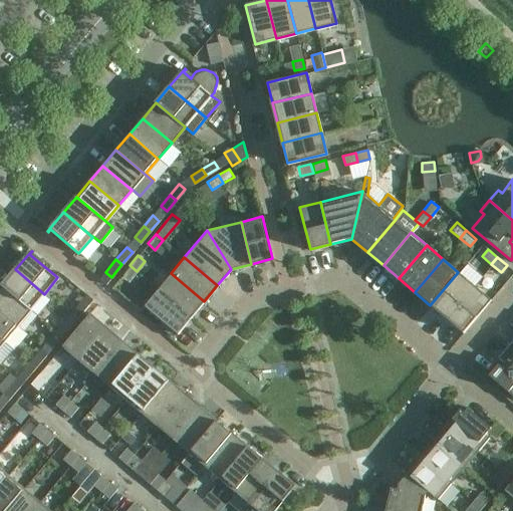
[(137,271),(130,265),(121,274),(129,281),(137,271)]
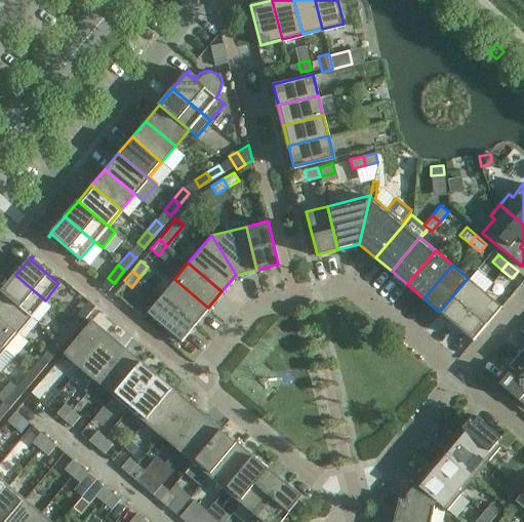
[(15,275),(2,291),(32,316),(45,300),(15,275)]
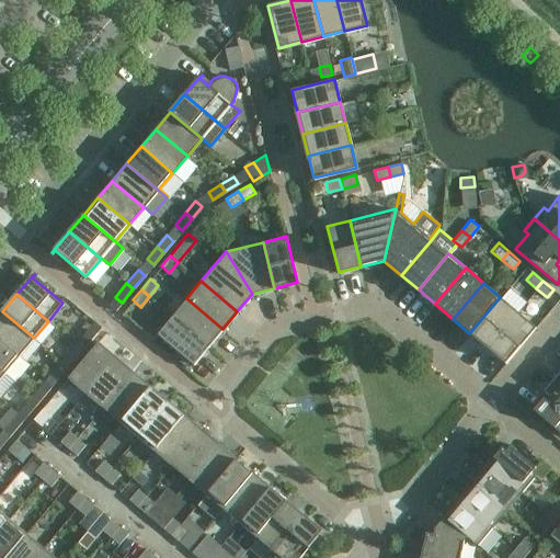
[(469,333),(487,348),(517,311),(500,297),(469,333)]
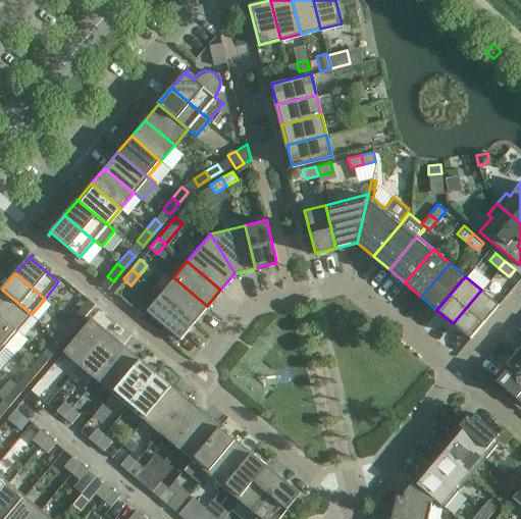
[(194,321),(207,306),(173,277),(160,294),(194,321)]
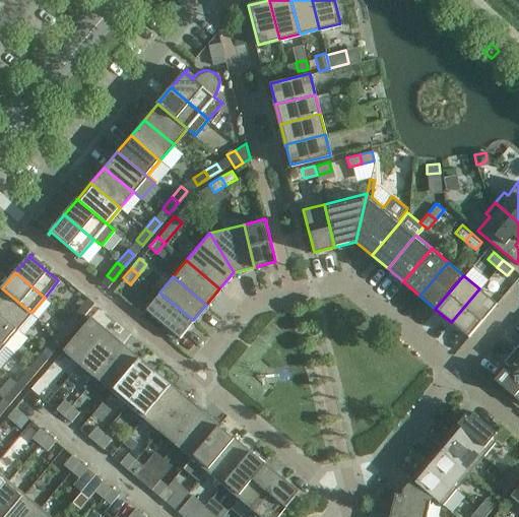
[(2,288),(0,291),(0,314),(17,329),(31,313),(2,288)]
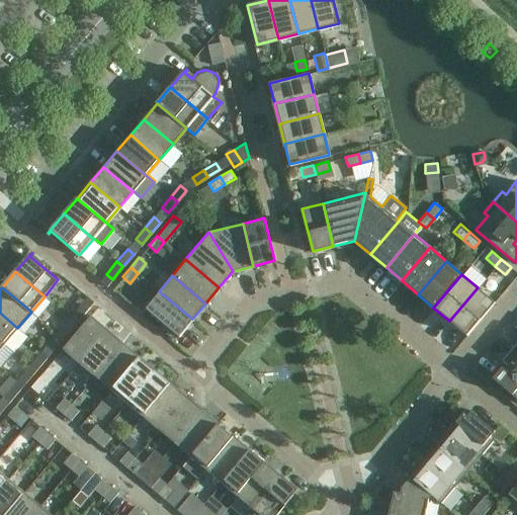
[(478,287),(449,321),(465,335),(494,302),(478,287)]
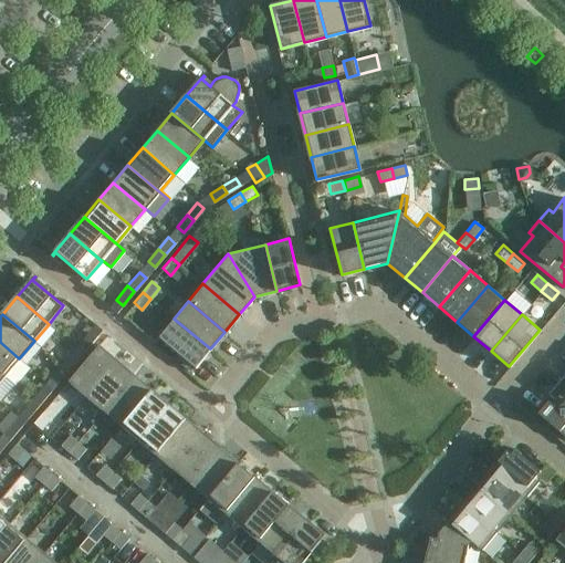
[(210,348),(174,319),(158,336),(176,352),(173,355),(171,356),(188,369),(188,368),(191,364),(195,367),(210,348)]
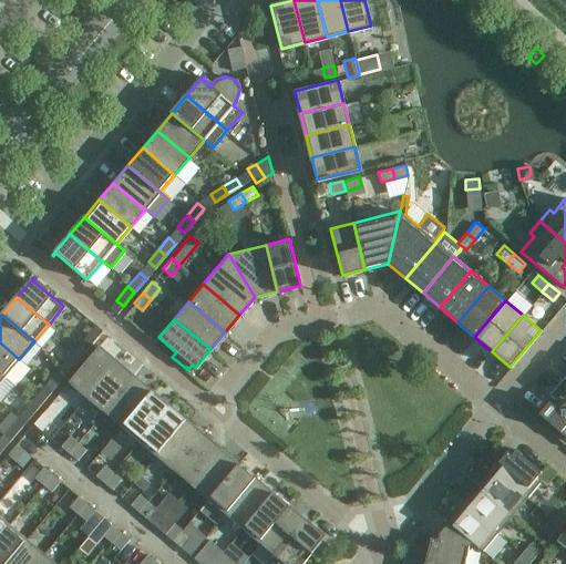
[(78,346),(84,351),(95,337),(89,331),(78,346)]
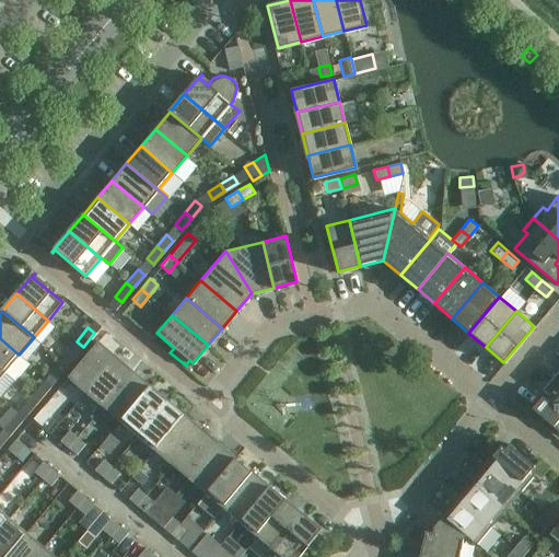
[(0,368),(4,371),(19,355),(0,338),(0,368)]
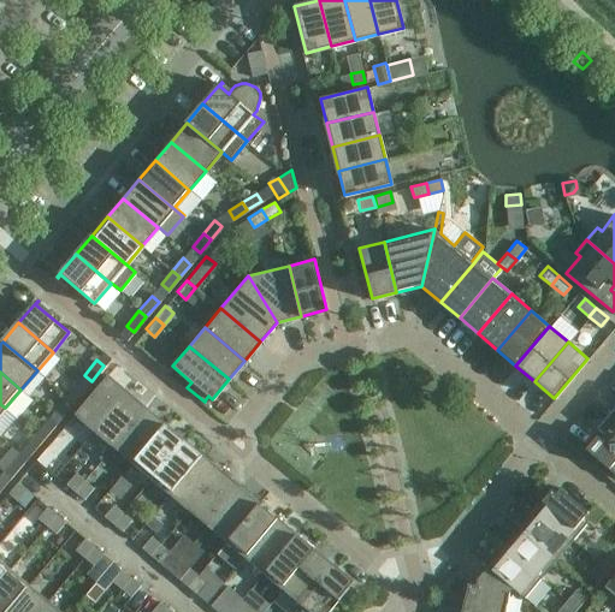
[(94,429),(126,390),(107,374),(74,414),(94,429)]
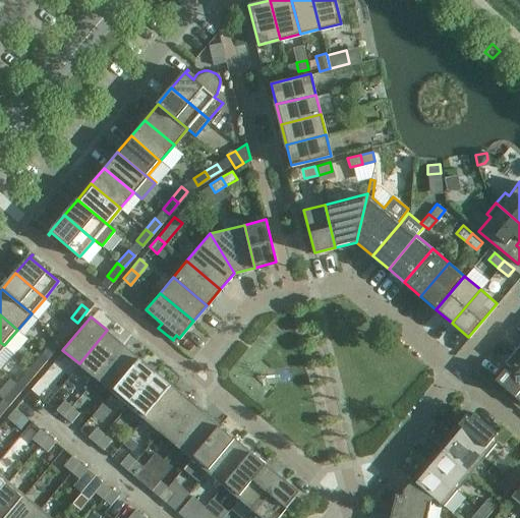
[(77,323),(71,318),(60,330),(66,335),(77,323)]
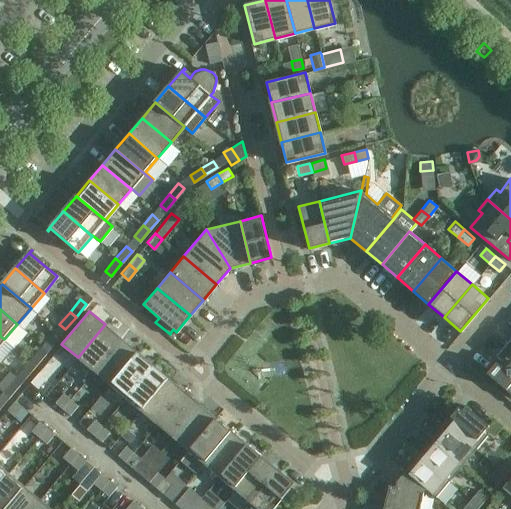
[(121,337),(105,324),(78,357),(93,371),(121,337)]
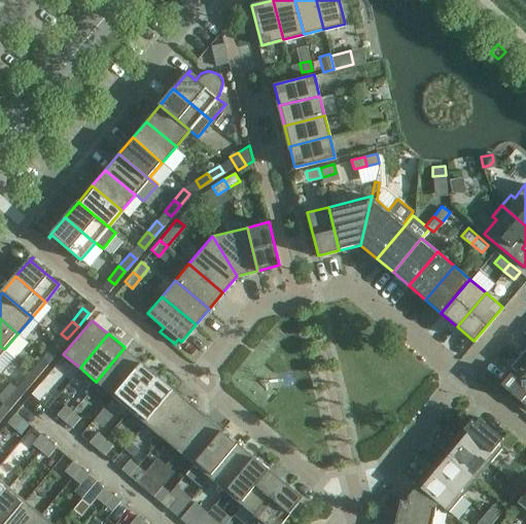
[(54,355),(63,345),(57,340),(47,350),(54,355)]
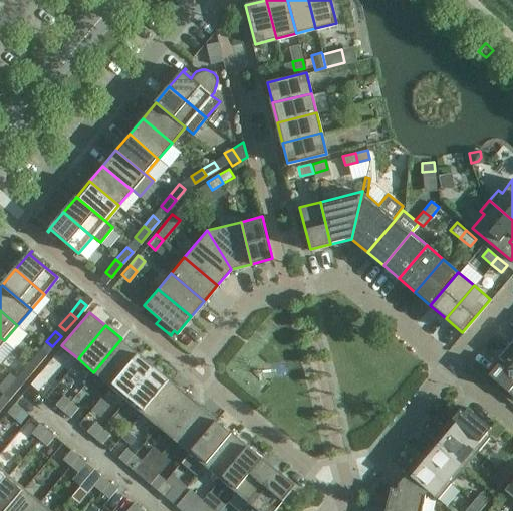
[(138,352),(121,338),(93,372),(109,386),(138,352)]
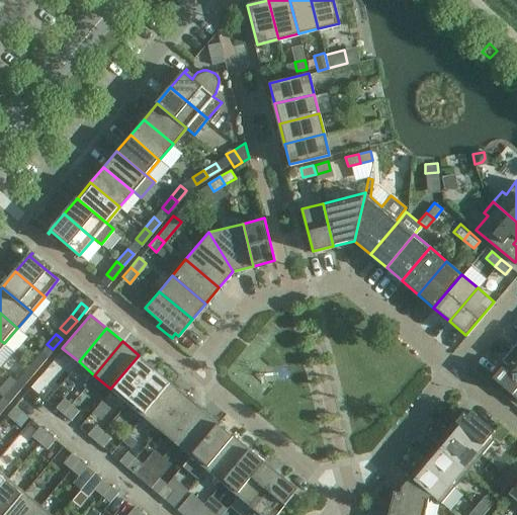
[(516,356),(509,350),(501,359),(507,364),(503,368),(501,366),(492,377),(516,398),(516,356)]
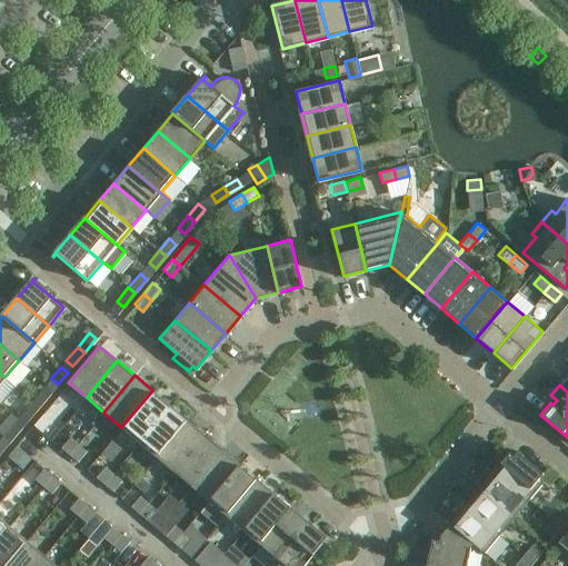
[(32,400),(39,406),(49,395),(42,389),(32,400)]
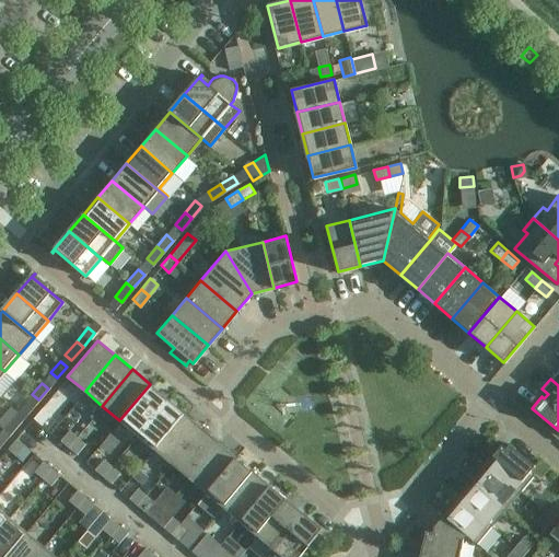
[(119,420),(137,434),(166,398),(150,384),(119,420)]
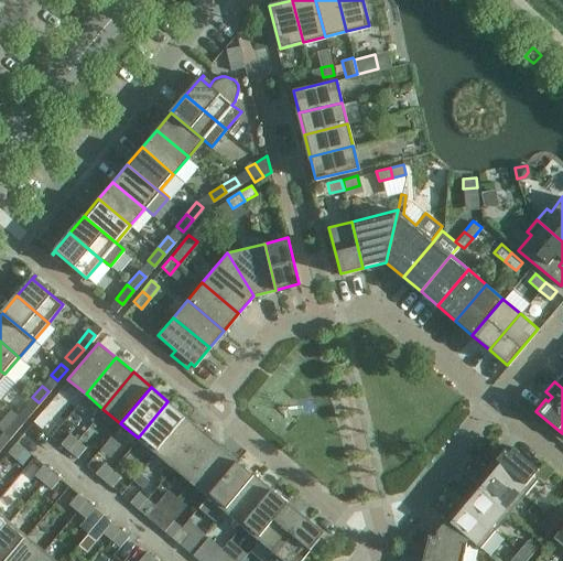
[(39,402),(32,397),(22,409),(29,414),(39,402)]
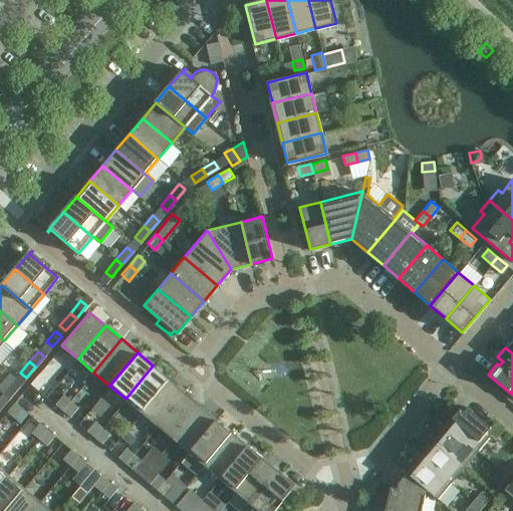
[(169,378),(153,365),(125,399),(141,412),(169,378)]
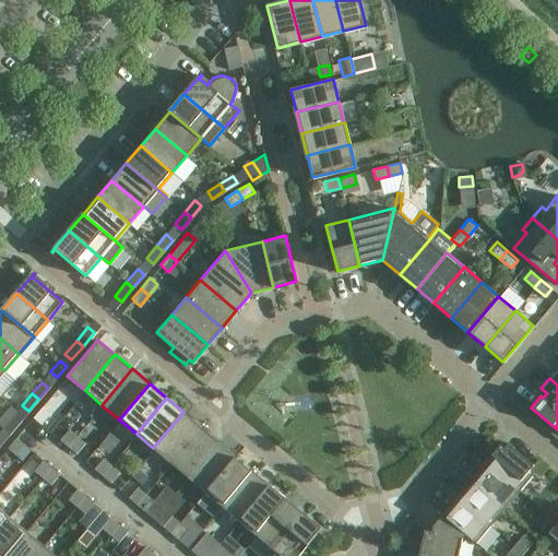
[(49,413),(42,405),(33,416),(40,423),(49,413)]
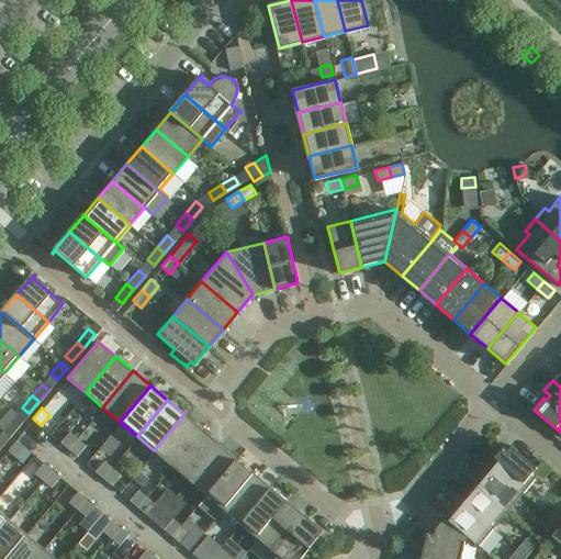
[(202,428),(184,414),(154,450),(171,465),(202,428)]
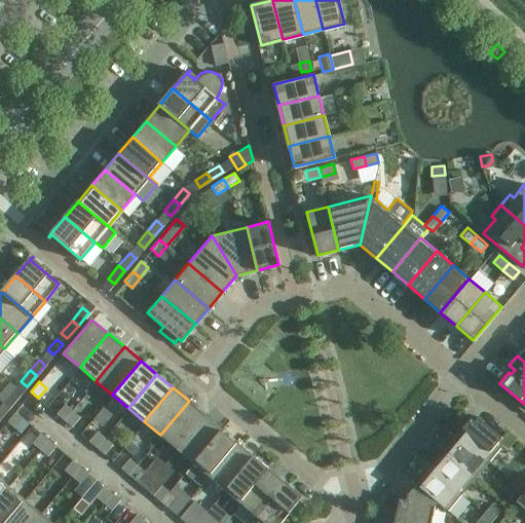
[(2,403),(8,408),(19,397),(12,391),(2,403)]
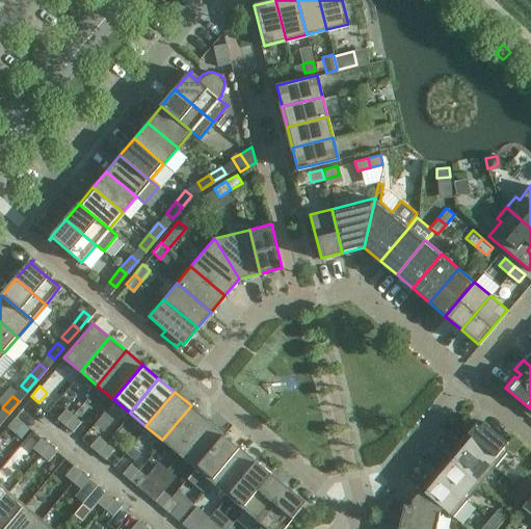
[(162,440),(178,453),(207,419),(191,405),(162,440)]
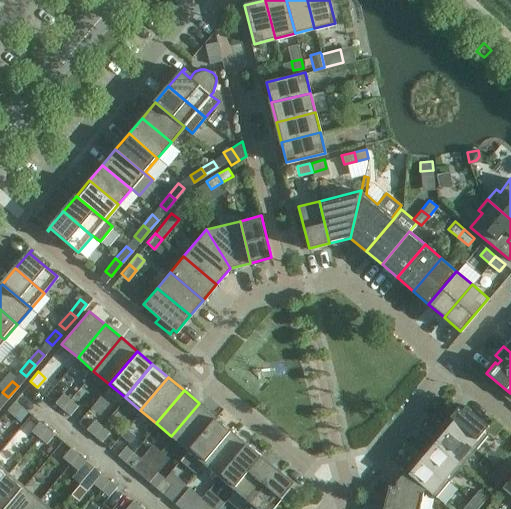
[(8,397),(2,392),(0,395),(0,407),(8,397)]
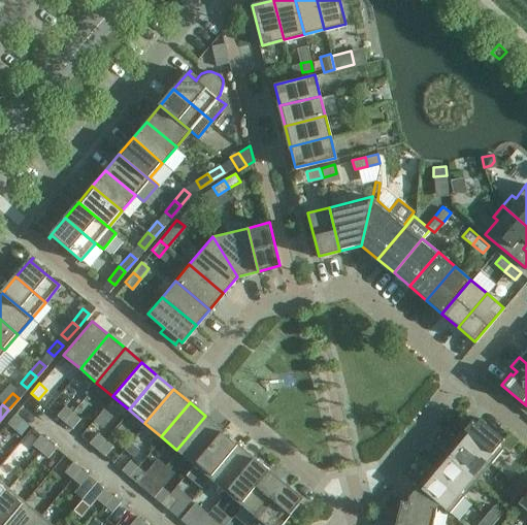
[(64,421),(72,411),(64,404),(56,415),(64,421)]
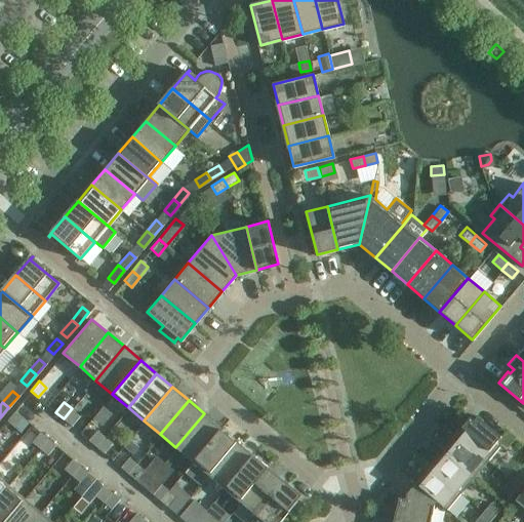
[(72,408),(64,418),(71,425),(79,415),(72,408)]
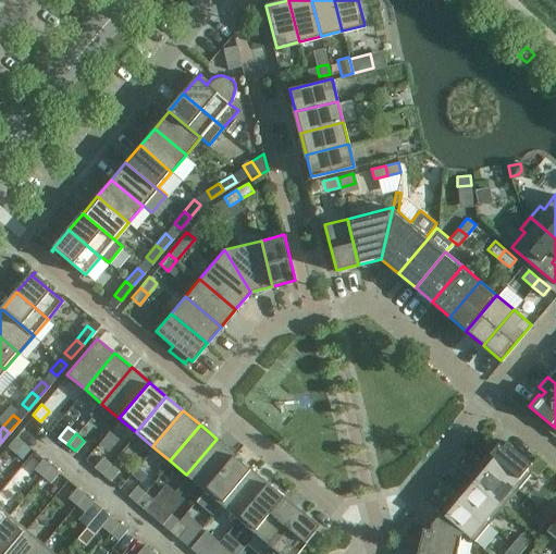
[(7,445),(14,452),(24,442),(15,434),(7,445)]
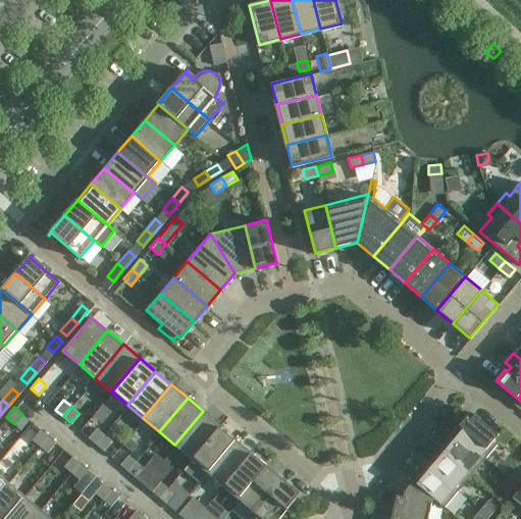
[(203,411),(174,445),(191,459),(219,425),(203,411)]
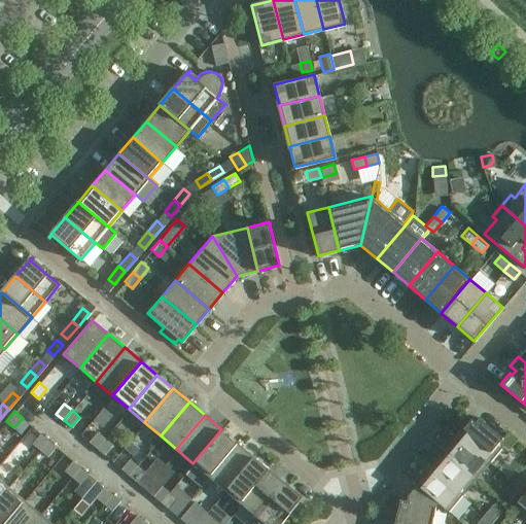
[(507,449),(517,439),(509,431),(502,438),(479,418),(475,422),(470,419),(457,435),(488,462),(502,446),(507,449)]
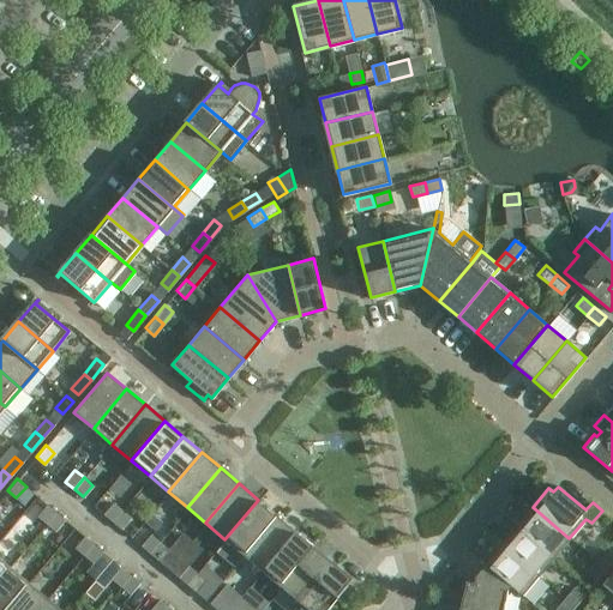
[(258,500),(224,539),(244,555),(276,515),(258,500)]
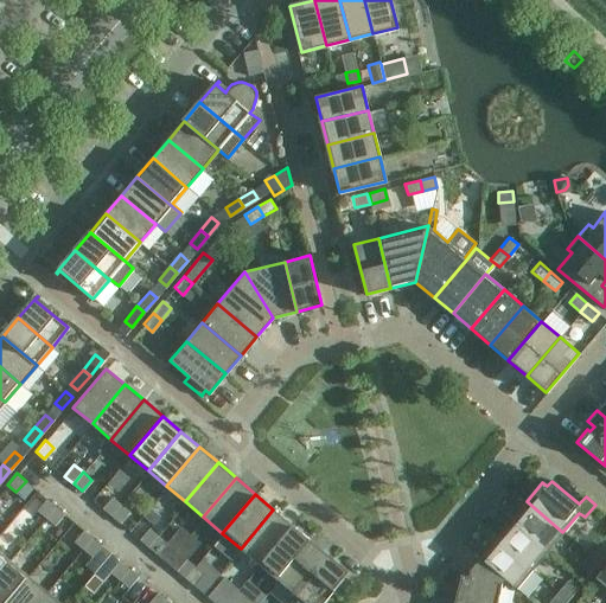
[(110,514),(120,504),(112,495),(101,507),(110,514)]
